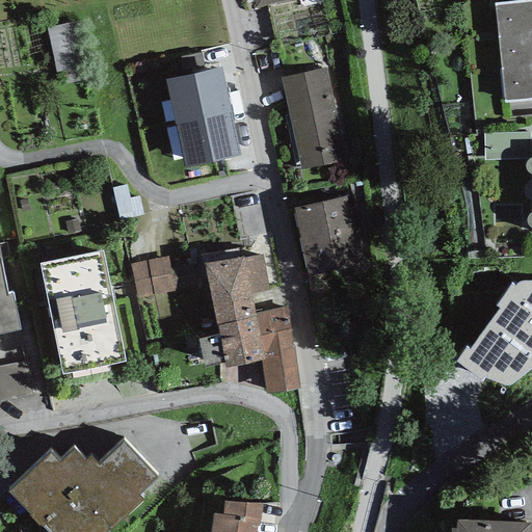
[(498,29),(531,25),(531,0),(524,0),(495,3),(498,29)]
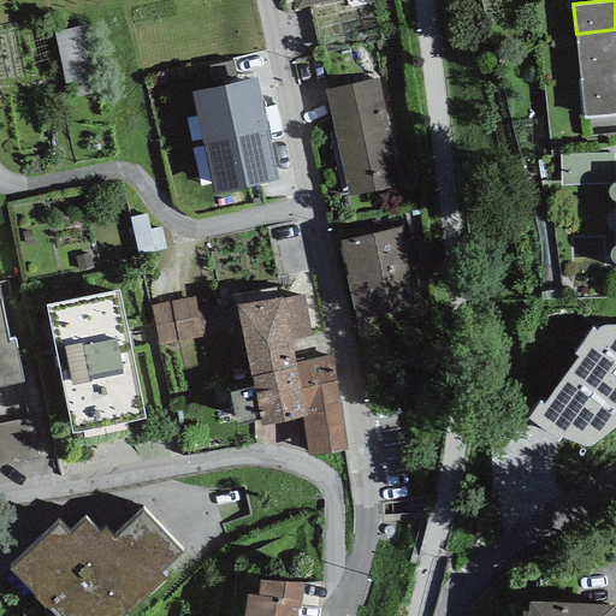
[(90,25),(57,31),(70,101),(102,95),(90,25)]
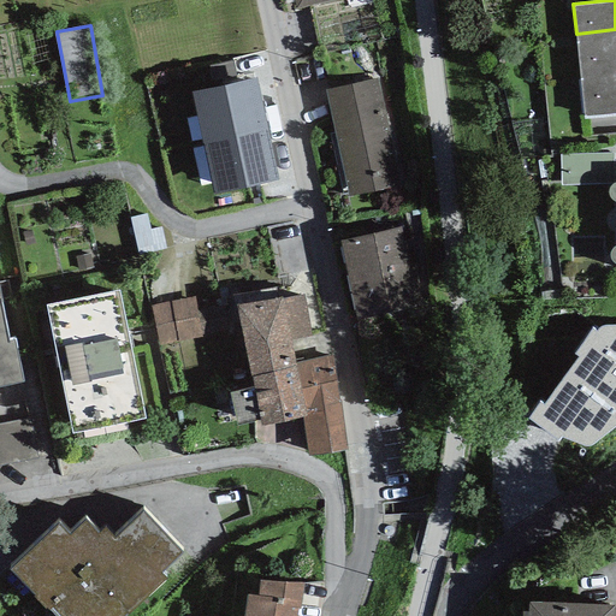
[(615,29),(576,34),(580,71),(615,67),(615,29)]
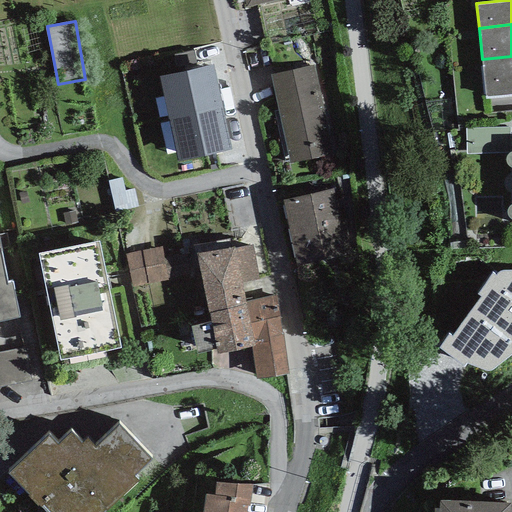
[(511,56),(482,59),(485,97),(511,94),(511,56)]
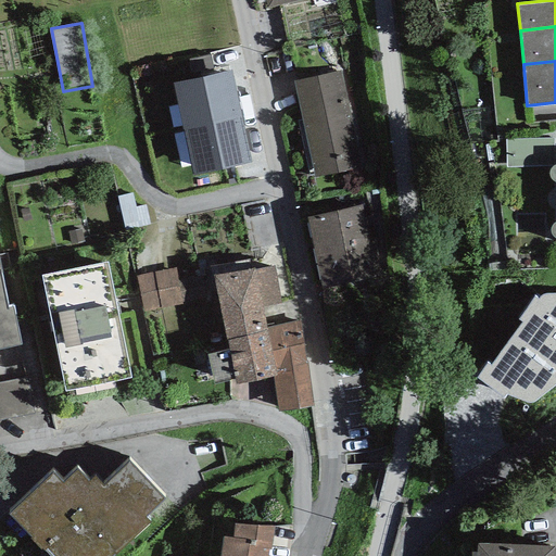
[(172,81),(182,129),(241,116),(230,70),(172,81)]
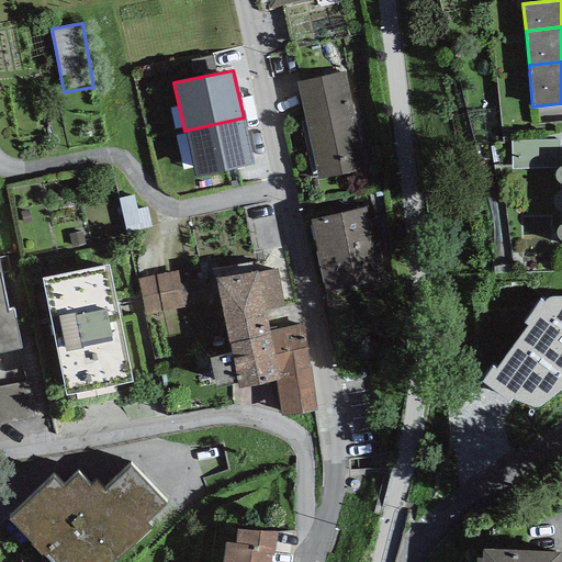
[(345,71),(296,81),(317,179),(366,168),(345,71)]
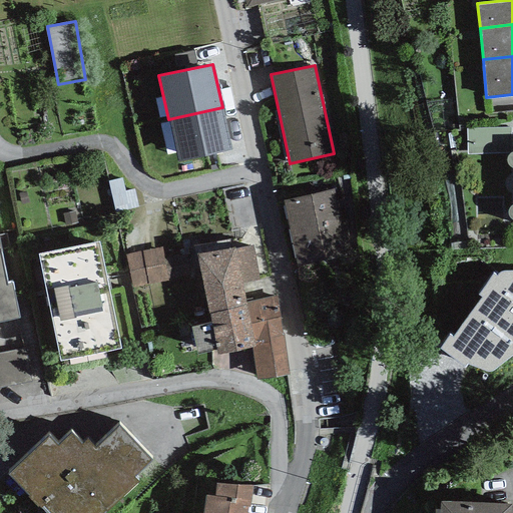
[(231,149),(222,107),(168,119),(177,161),(231,149)]
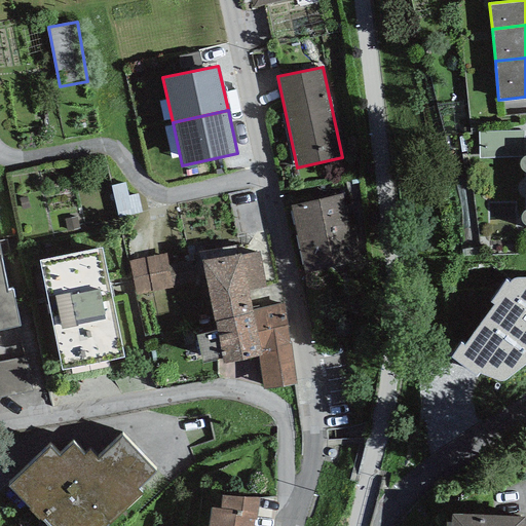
[(525,114),(480,113),(479,141),(525,142),(525,114)]
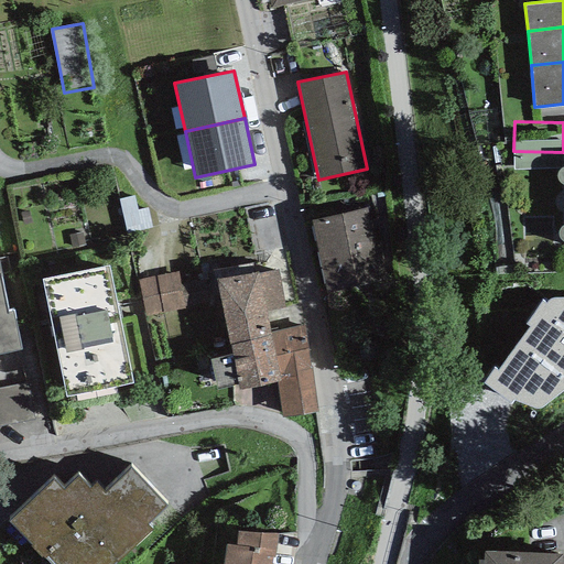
[(367,207),(311,219),(326,291),(386,279),(378,243),(375,245),(367,207)]
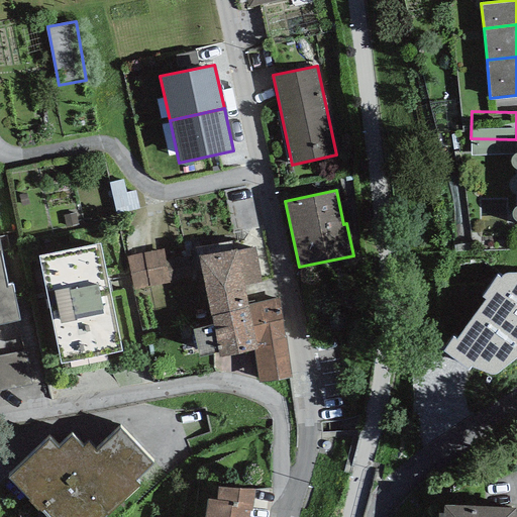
[(100,242),(38,254),(60,363),(121,349),(100,242)]
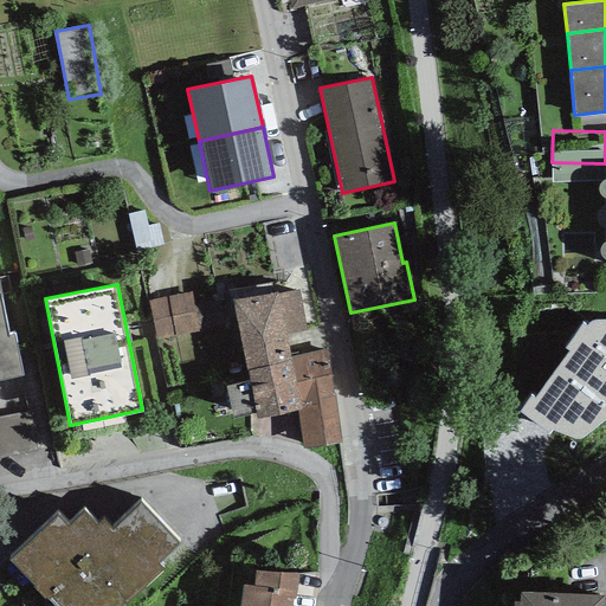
[(232,300),(246,368),(290,356),(285,335),(307,330),(298,289),(277,292),(277,290),(232,300)]
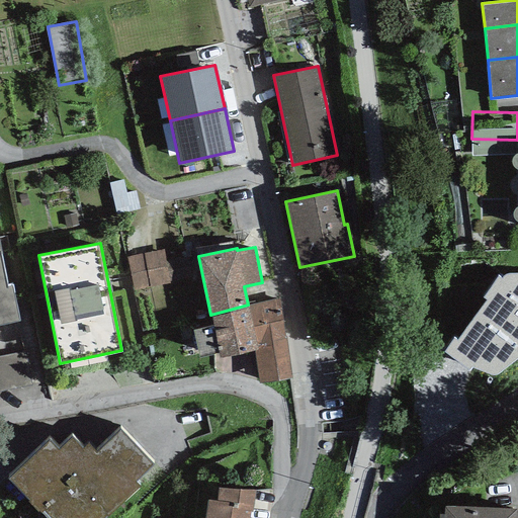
[(166,279),(164,248),(133,250),(135,281),(166,279)]
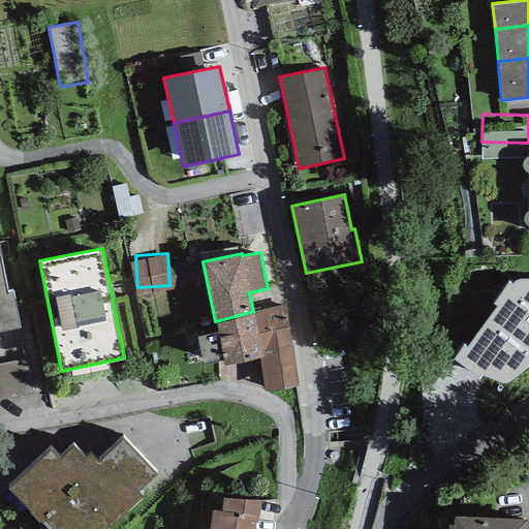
[(0,330),(20,327),(12,289),(7,290),(0,255),(0,330)]
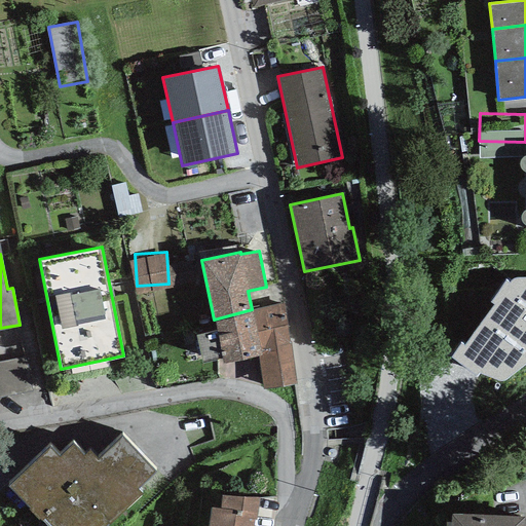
[(487,344),(487,339),(525,337),(525,292),(464,294),(465,345),(487,344)]
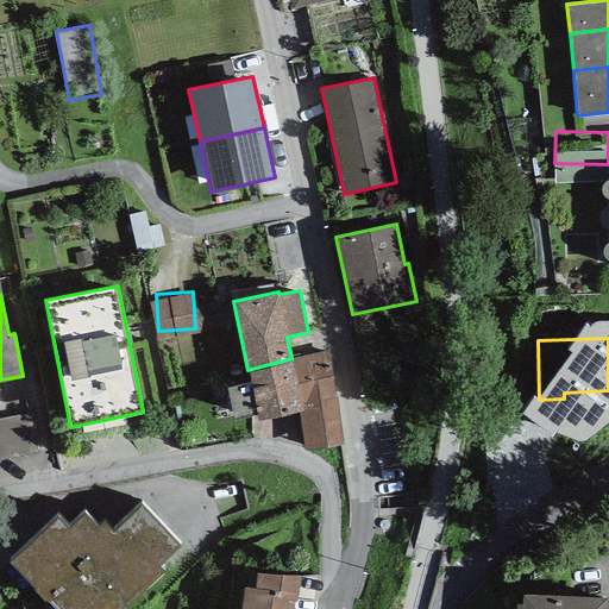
[(337,397),(328,351),(292,358),(302,410),(299,410),(305,450),(343,444),(337,397)]
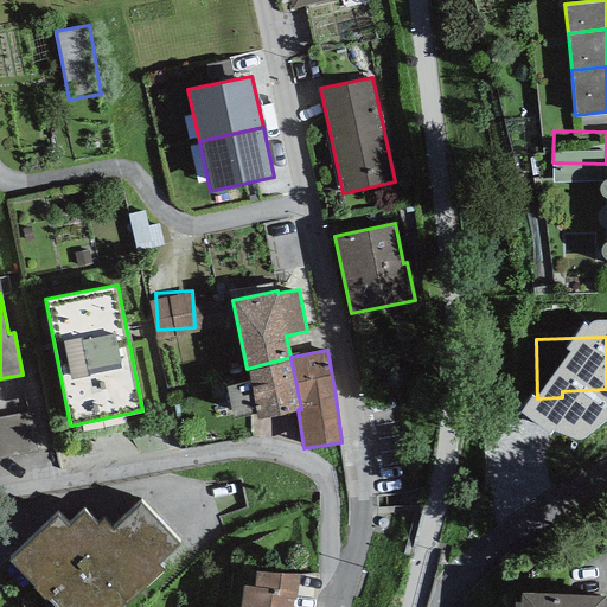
[(301,409),(291,357),(247,369),(257,417),(298,409),(301,409)]
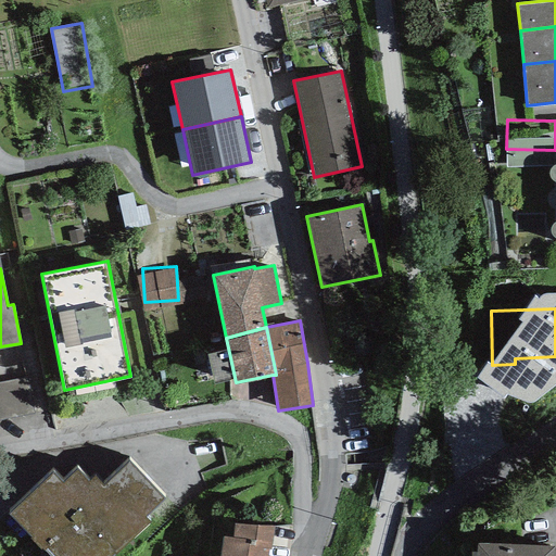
[(27,378),(0,383),(0,420),(34,415),(27,378)]
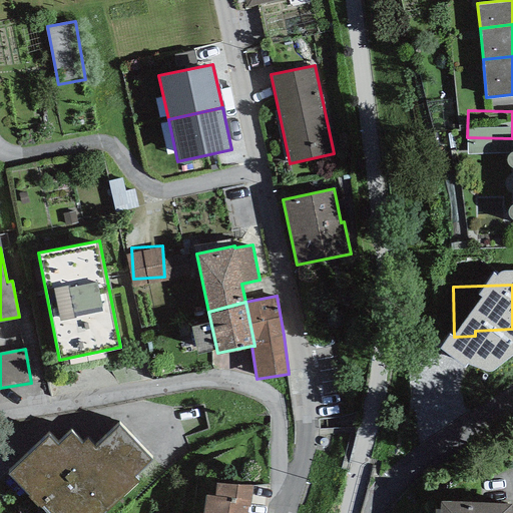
[(152,459),(119,424),(95,446),(87,438),(83,442),(71,429),(57,442),(48,433),(9,470),(49,512),(103,512),(138,481),(134,476),(152,459)]
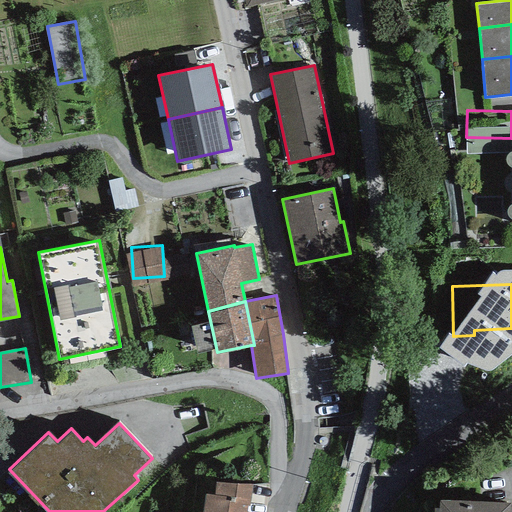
[(251,486),(215,481),(213,495),(206,494),(203,511),(244,511),(246,506),(248,506),(251,486)]
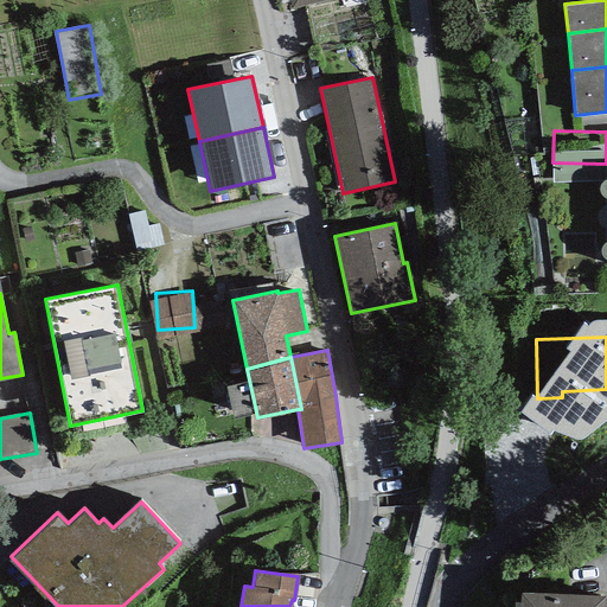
[(605,606),(606,595),(519,592),(518,606),(605,606)]
